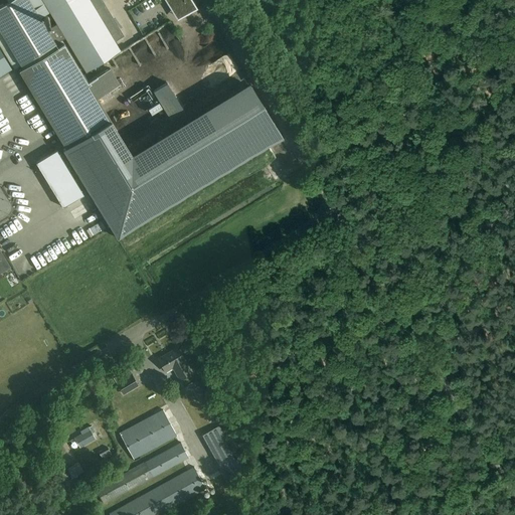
[(122,51),(115,41),(124,35),(102,0),(8,0),(0,5),(0,29),(21,64),(56,43),(65,37),(87,72),(122,51)]
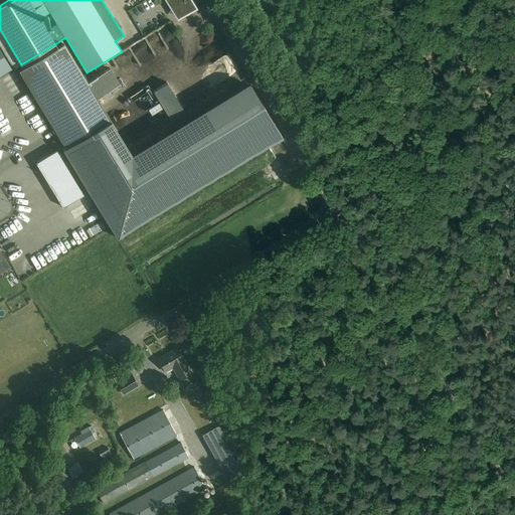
[(193,4),(190,0),(172,0),(180,12),(193,4)]
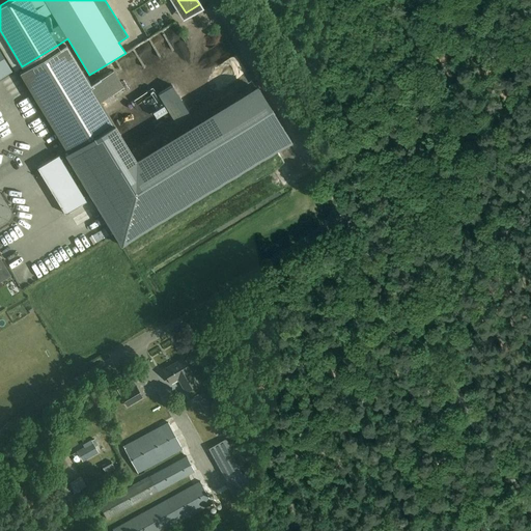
[(141,42),(146,38),(138,24),(133,27),(141,42)]
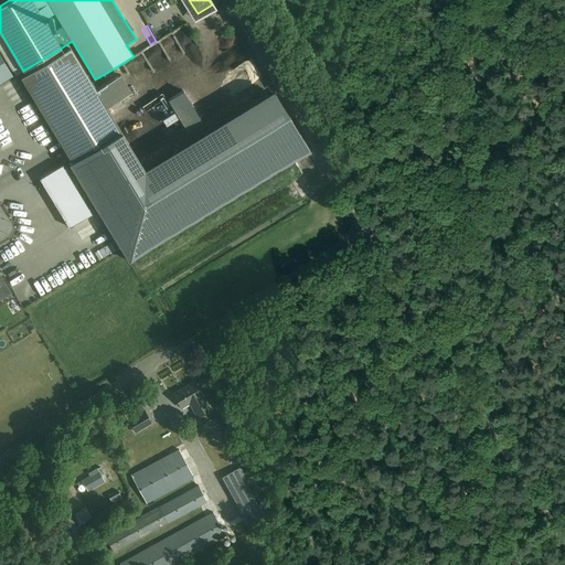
[(233,50),(237,43),(230,36),(224,43),(233,50)]
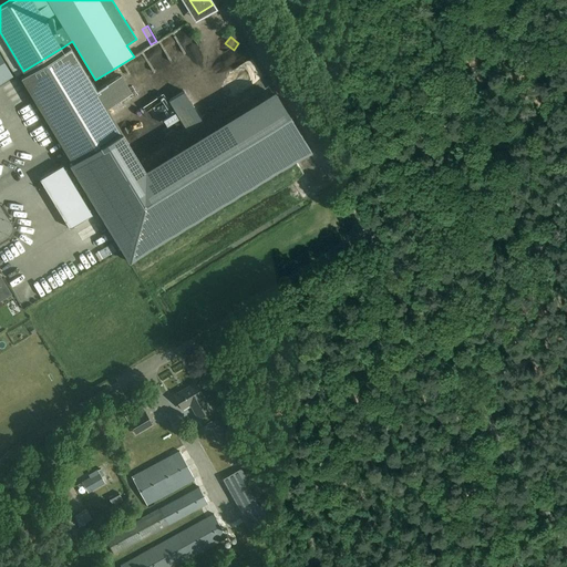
[(71,47),(21,78),(73,164),(123,133),(107,107),(109,107),(112,113),(123,105),(120,100),(132,93),(122,75),(98,90),(71,47)]
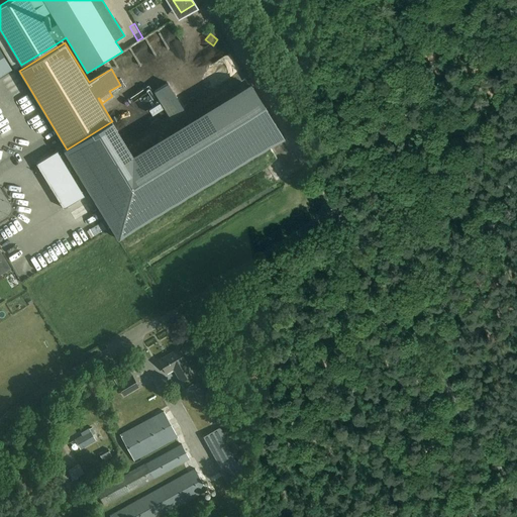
[(142,70),(156,63),(145,42),(132,49),(142,70)]
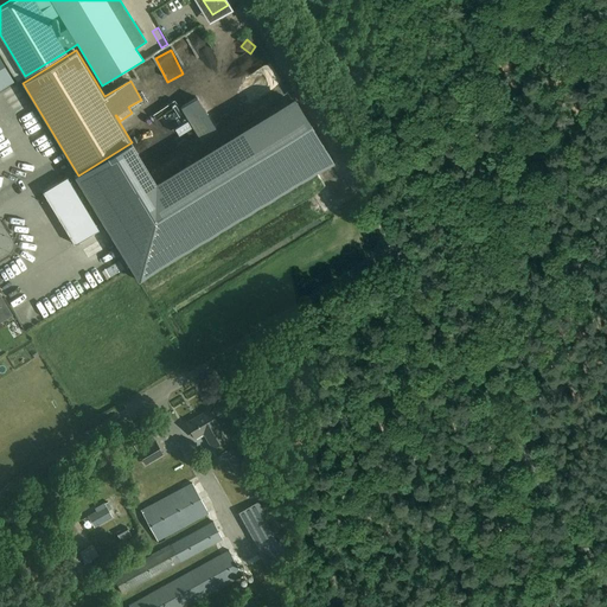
[(0,88),(13,80),(4,64),(0,57),(0,88)]
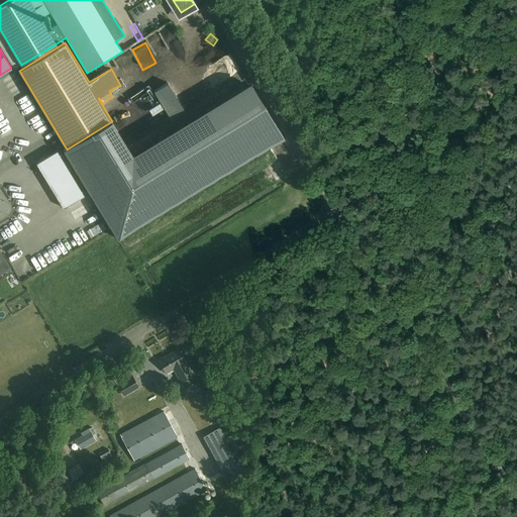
[(118,64),(123,76),(138,70),(131,53),(119,58),(121,63),(118,64)]
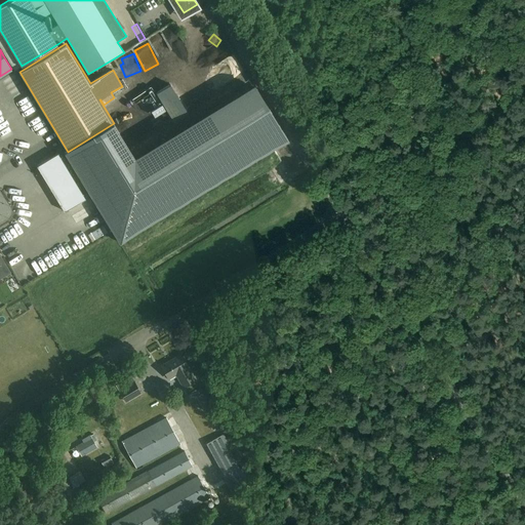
[(166,111),(172,123),(188,115),(169,81),(154,89),(160,102),(149,108),(154,117),(166,111)]
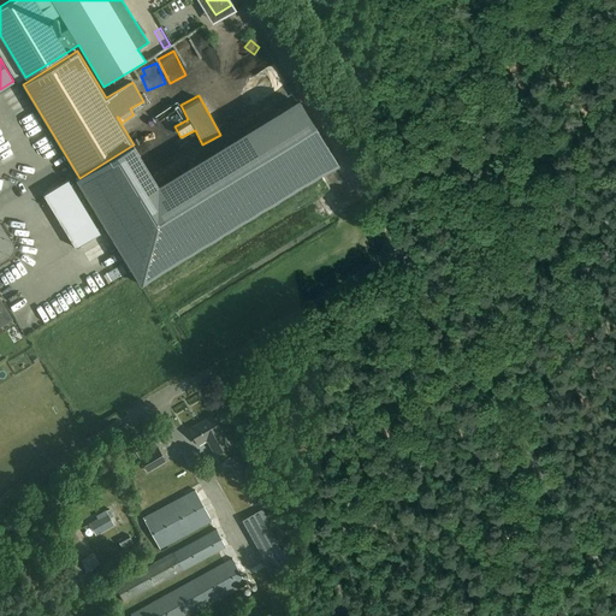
[(136,143),(134,144),(80,178),(76,179),(131,271),(140,284),(336,166),(309,123),(300,107),(164,189),(136,143)]
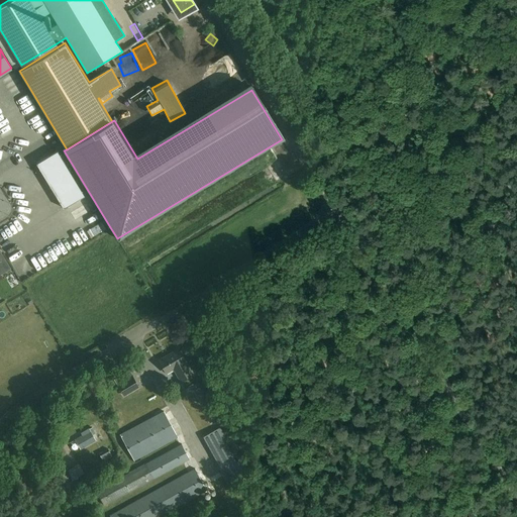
[(135,105),(139,115),(146,113),(143,102),(135,105)]
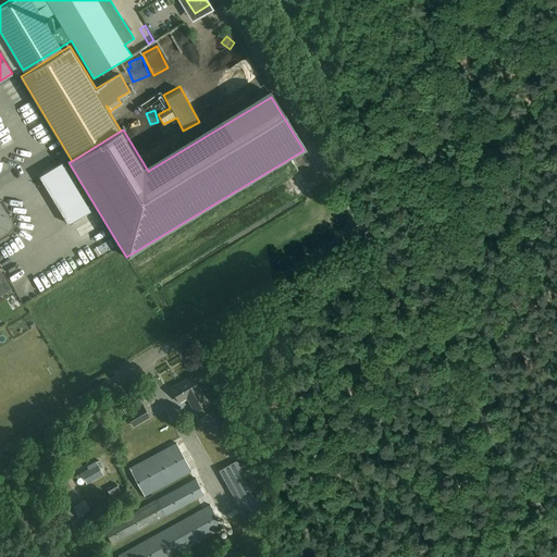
[(61,162),(39,176),(69,224),(90,210),(61,162)]
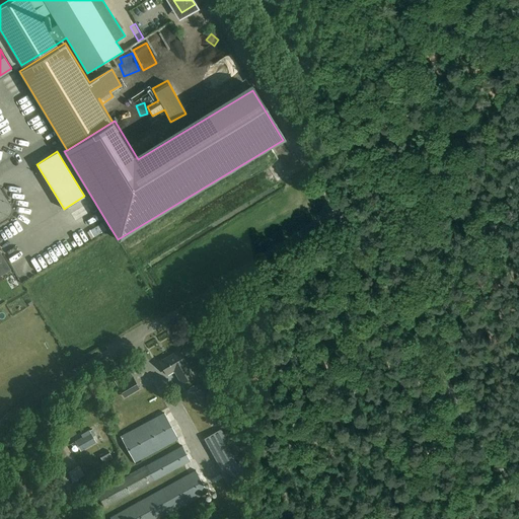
[(7,184),(6,192),(19,193),(20,186),(7,184)]
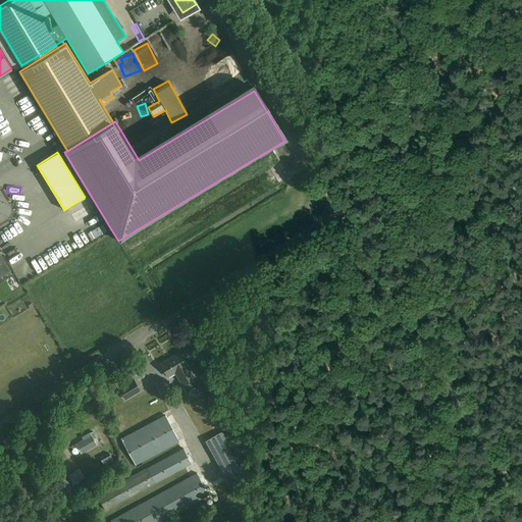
[(51,204),(56,202),(50,192),(46,194),(51,204)]
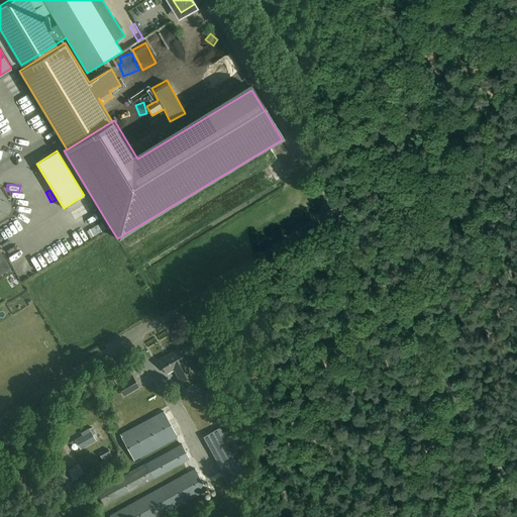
[(96,203),(87,207),(95,223),(103,218),(96,203)]
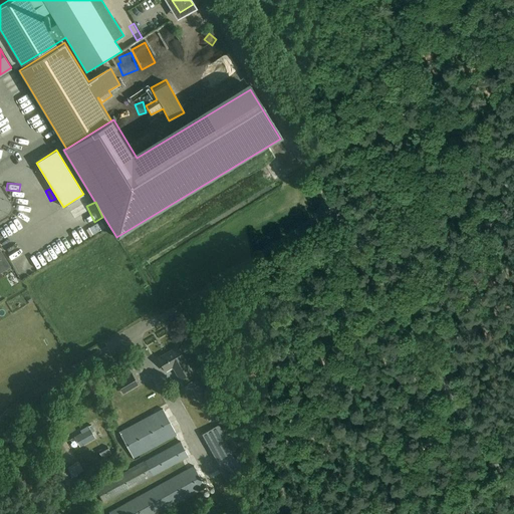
[(6,219),(0,225),(0,236),(3,239),(19,224),(12,218),(8,222),(6,219)]
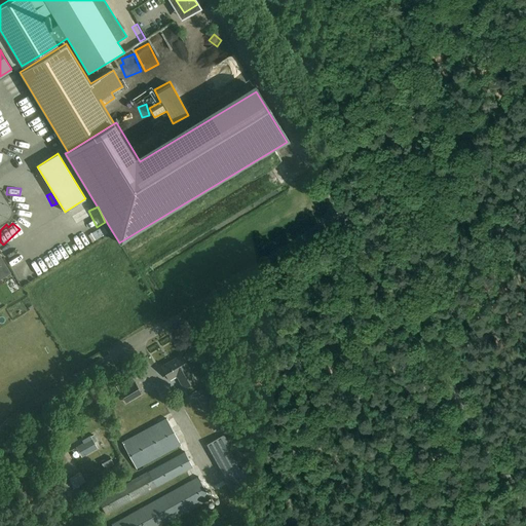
[(90,232),(95,240),(110,232),(106,224),(90,232)]
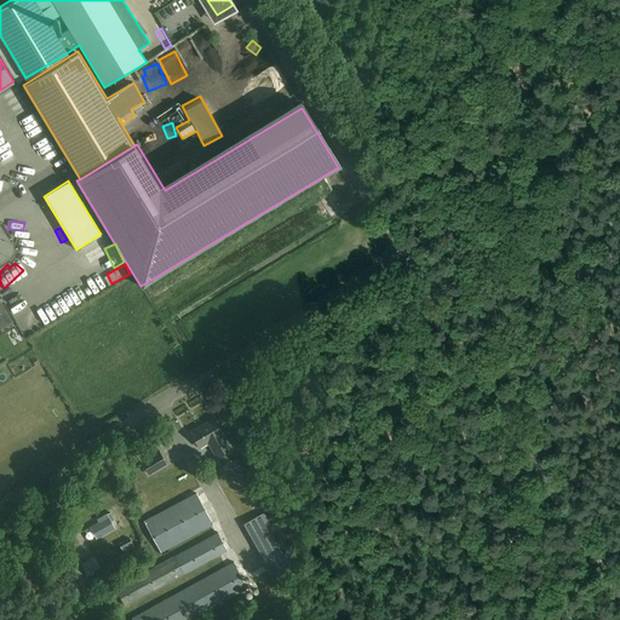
[(34,297),(50,291),(44,275),(29,281),(34,297)]
